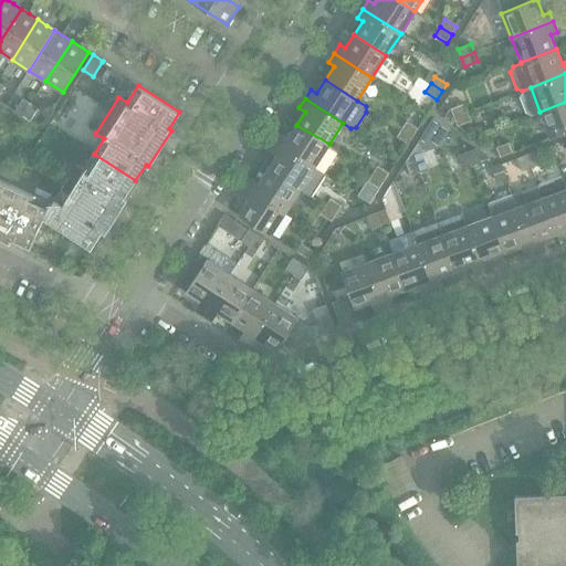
[(22,117),(30,105),(22,100),(14,112),(22,117)]
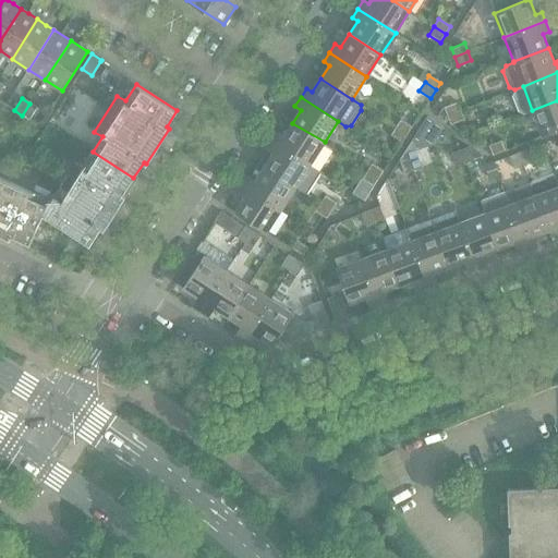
[(557,130),(557,100),(532,110),(542,136),(557,130)]
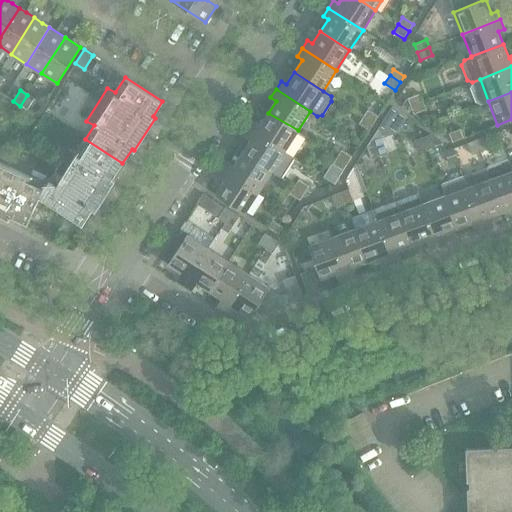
[(423,101),(420,93),(407,98),(410,106),(423,101)]
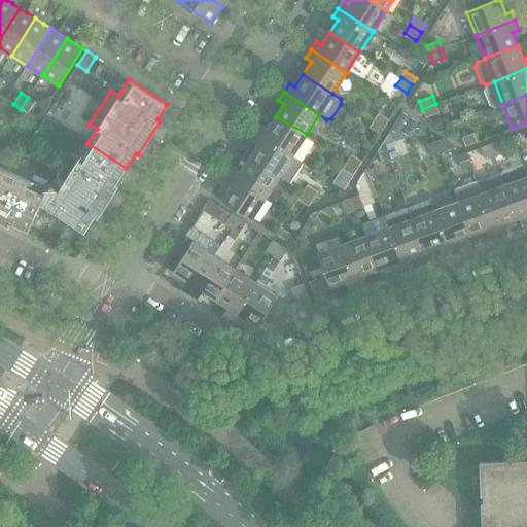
[(28,113),(35,102),(28,98),(21,109),(28,113)]
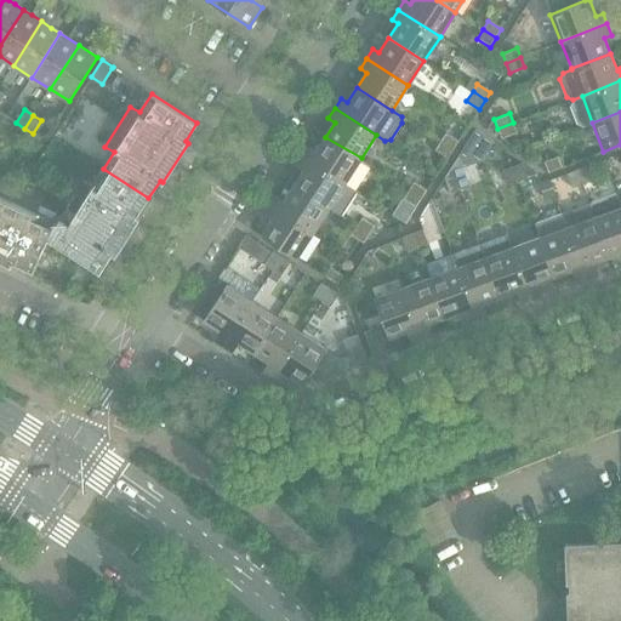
[(517,132),(513,123),(497,129),(501,138),(517,132)]
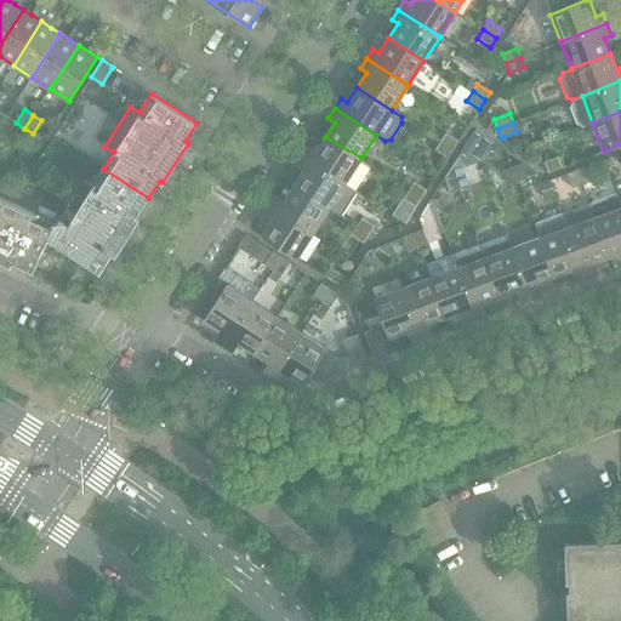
[(454,149),(459,141),(445,134),(440,141),(454,149)]
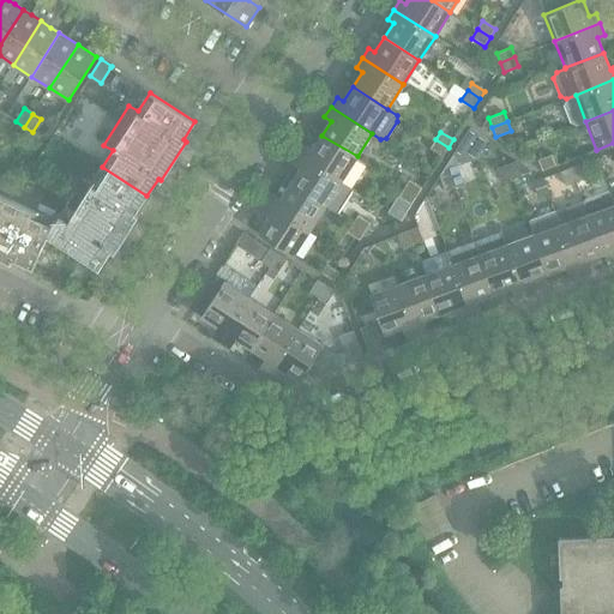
[(341,182),(357,156),(321,136),(312,150),(306,145),(300,156),(341,182)]
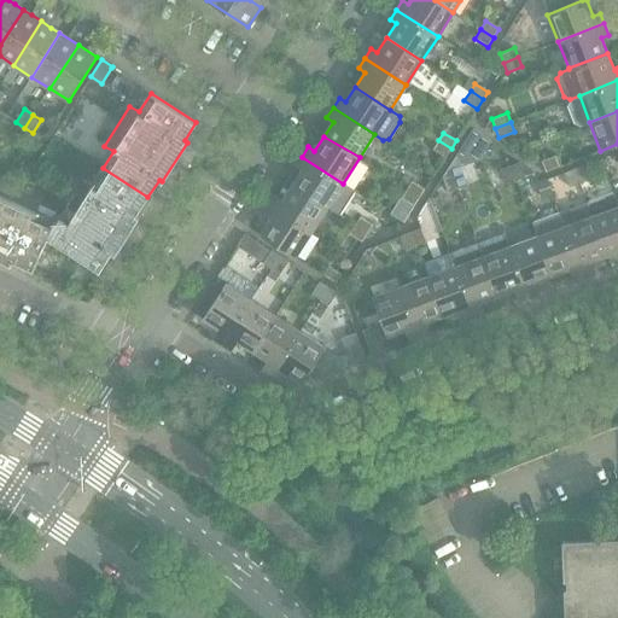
[(445,158),(452,149),(438,140),(432,150),(445,158)]
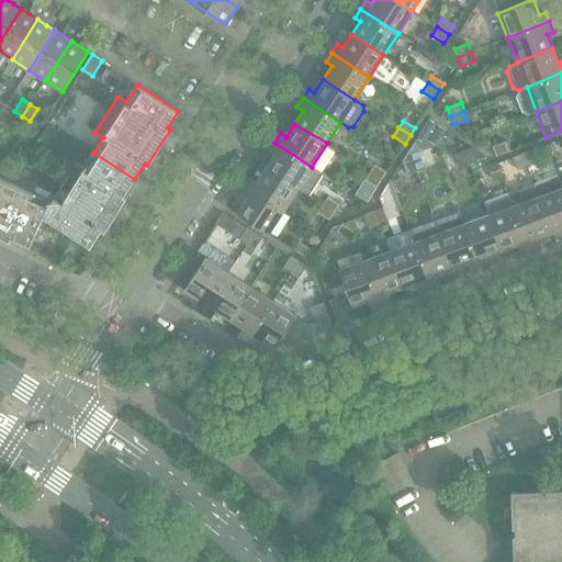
[(509,152),(505,141),(492,145),(496,157),(509,152)]
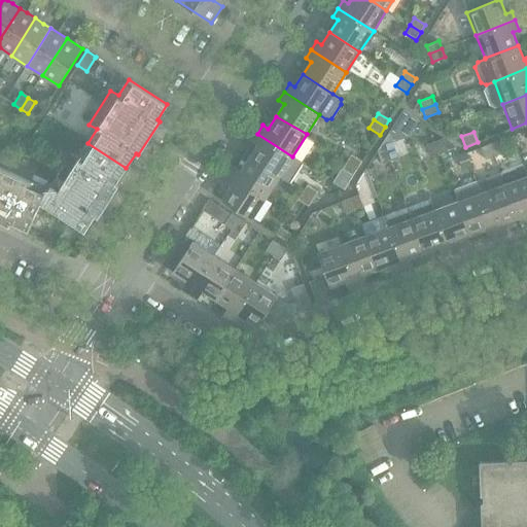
[(399,157),(390,134),(388,133),(383,142),(389,162),(399,157)]
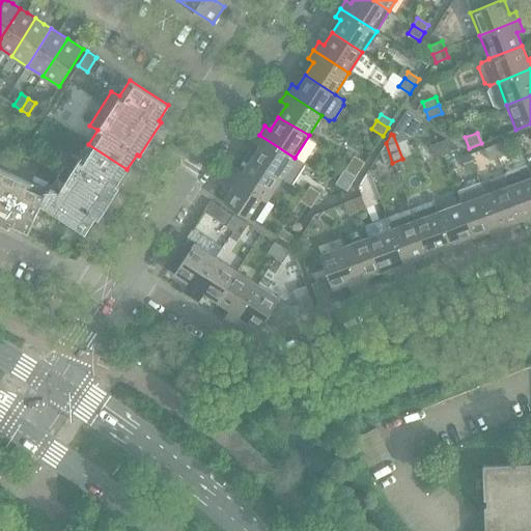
[(295,158),(259,135),(253,143),(258,146),(251,159),(281,177),(291,185),(305,164),(295,158)]
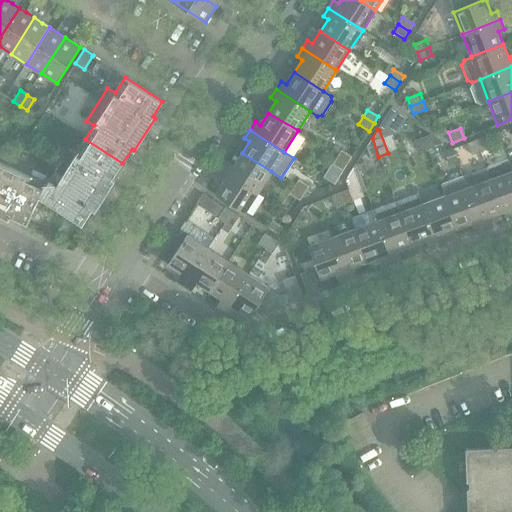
[(435,147),(430,134),(423,137),(427,149),(435,147)]
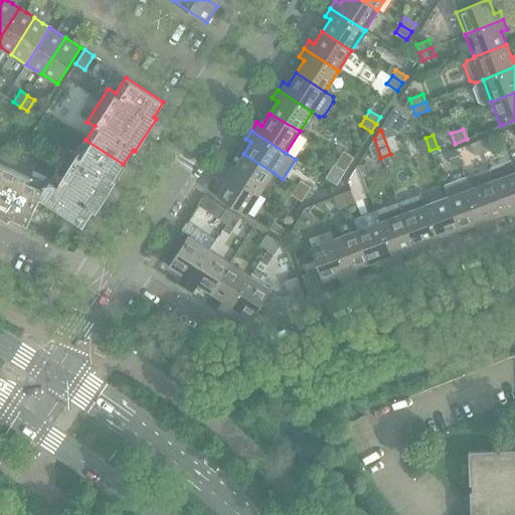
[(430,150),(425,138),(416,141),(421,154),(430,150)]
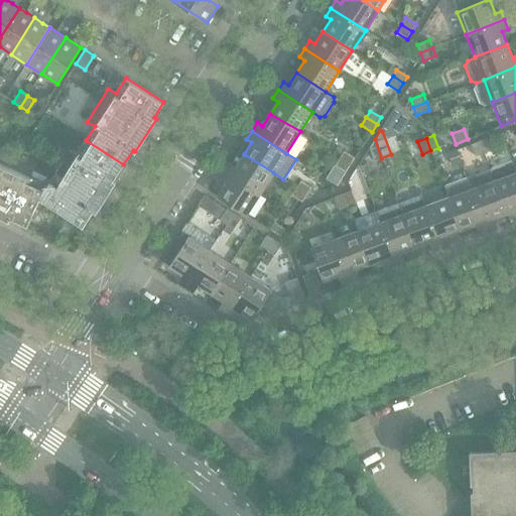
[(491,150),(487,138),(479,141),(483,153),(491,150)]
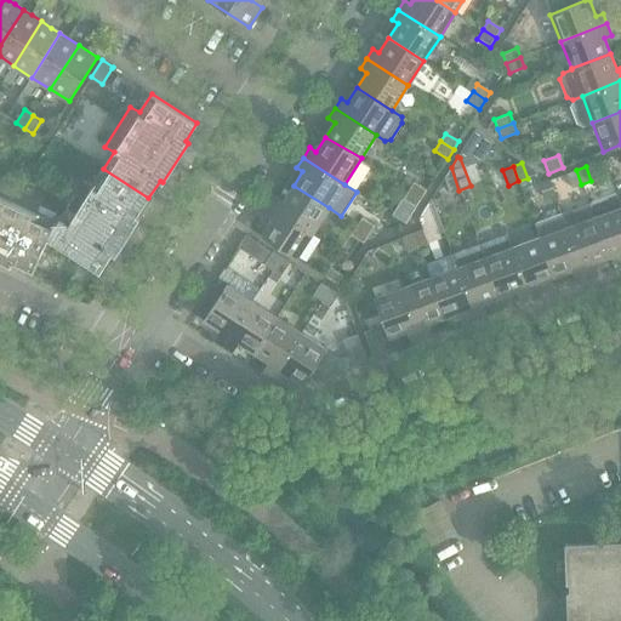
[(459,191),(451,167),(444,177),(450,193),(459,191)]
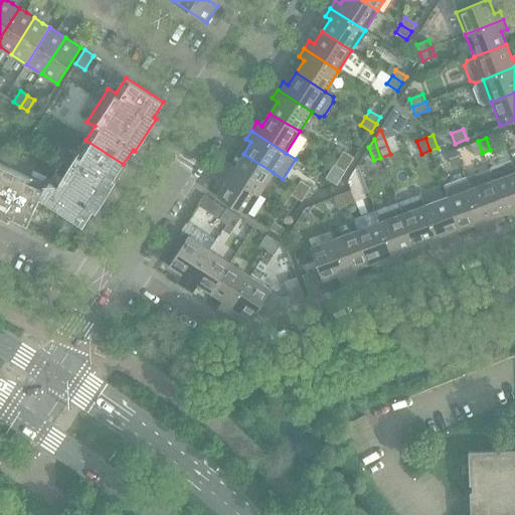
[(96,212),(117,180),(115,178),(123,164),(86,140),(76,154),(69,150),(46,185),(40,198),(83,225),(94,210),(96,212)]
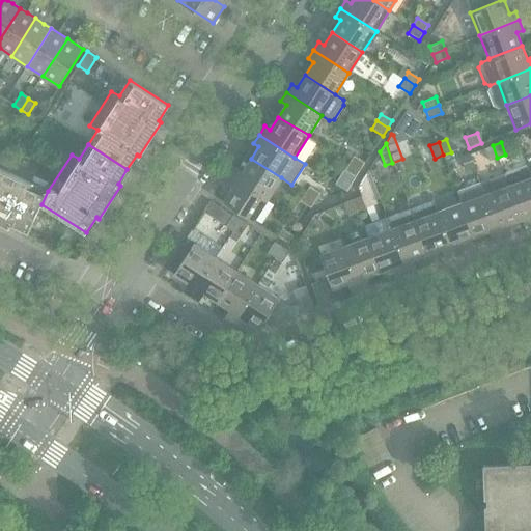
[(497,158),(493,145),(484,148),(488,161),(497,158)]
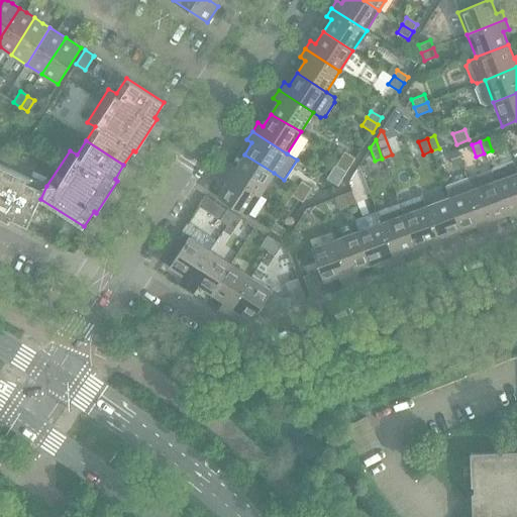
[(463,163),(458,149),(449,153),(454,166),(463,163)]
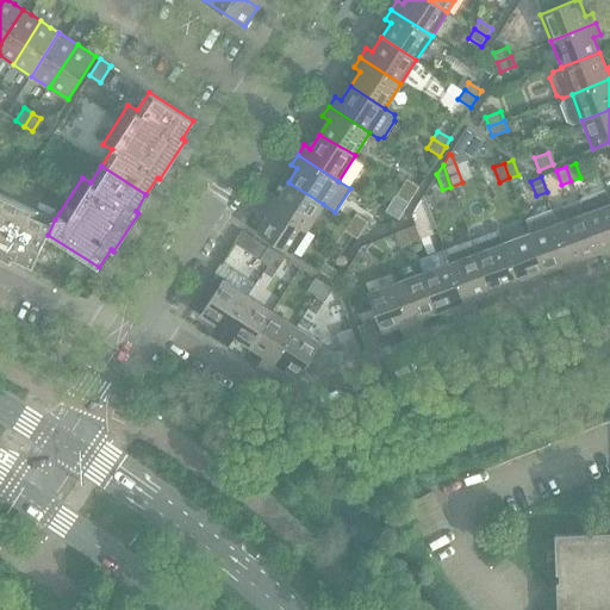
[(323,204),(288,182),(282,179),(267,203),(307,229),(323,204)]
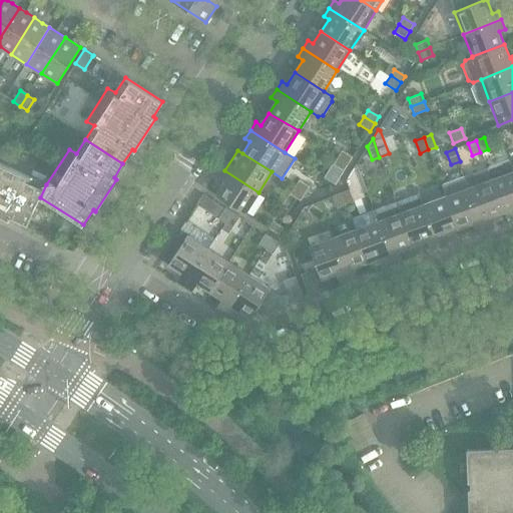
[(353,157),(342,150),(338,156),(349,163),(353,157)]
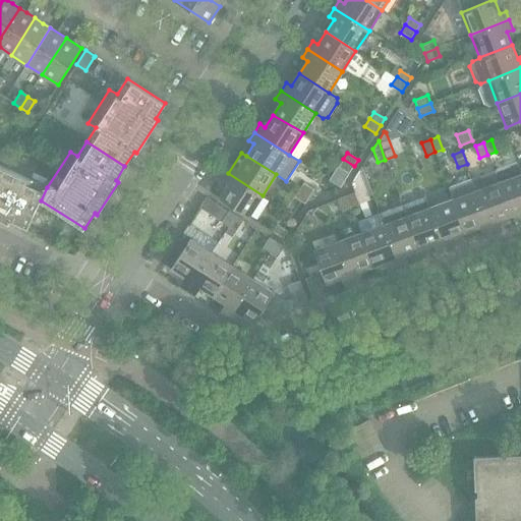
[(29,228),(41,200),(47,187),(31,179),(35,172),(0,155),(0,218),(10,223),(11,220),(29,228)]
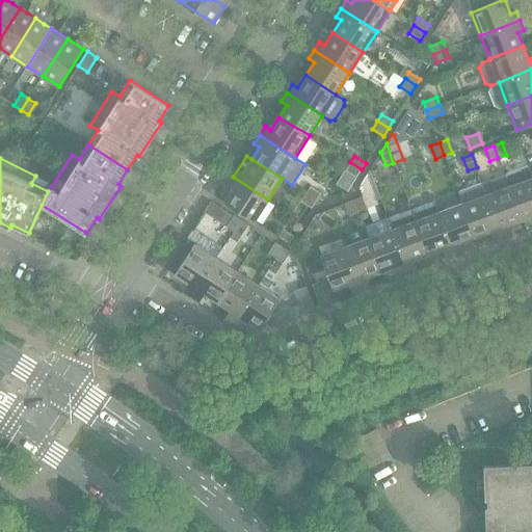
[(356,178),(362,169),(350,162),(345,170),(356,178)]
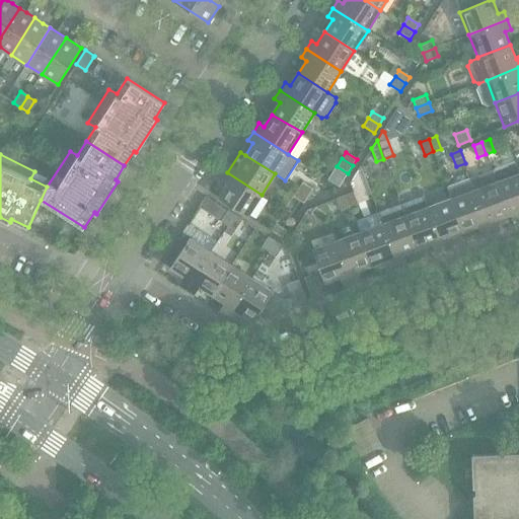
[(262,195),(227,172),(221,180),(226,183),(218,197),(247,216),(262,195)]
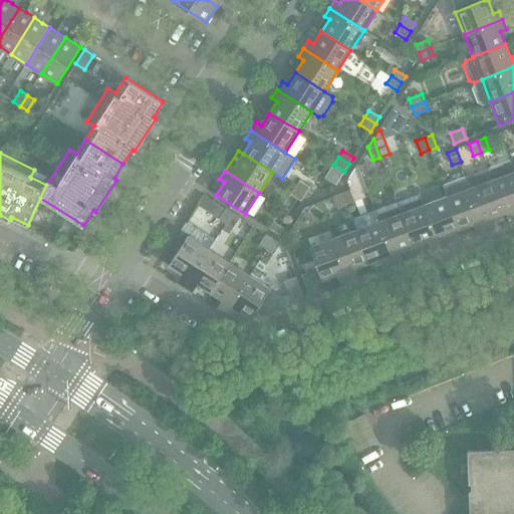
[(513,171),(491,180),(504,212),(513,208),(513,171)]
